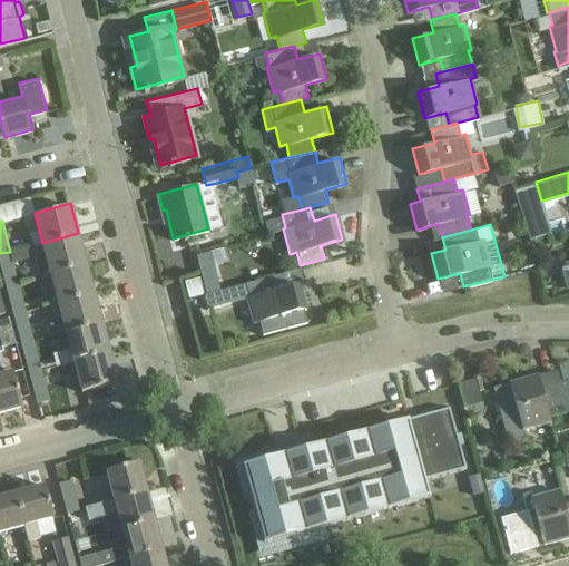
[(50,272),(87,263),(78,233),(42,243),(42,244),(32,246),(39,274),(50,272)]
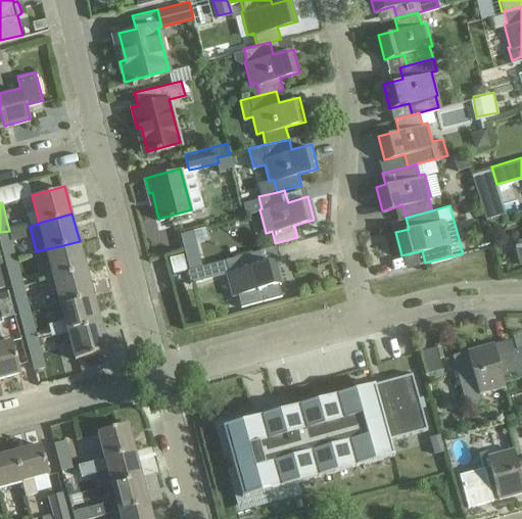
[(9,231),(0,232),(0,240),(5,261),(16,257),(9,231)]
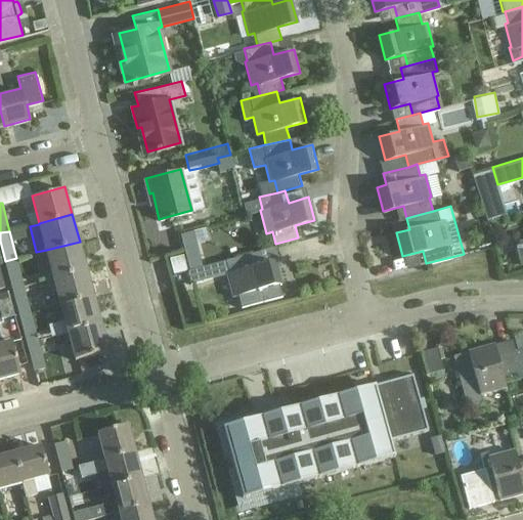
[(53,277),(87,268),(80,242),(46,250),(53,277)]
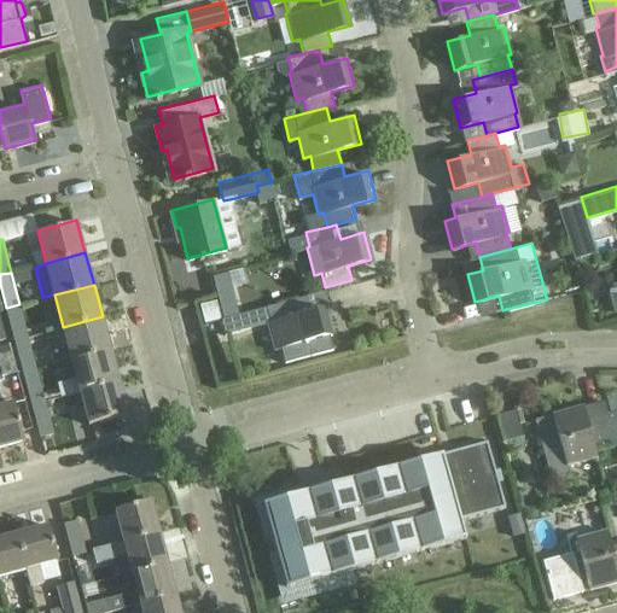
[(307,295),(266,305),(269,320),(267,320),(274,349),(281,346),(285,361),(333,348),(330,333),(332,332),(325,305),(312,309),(307,295)]
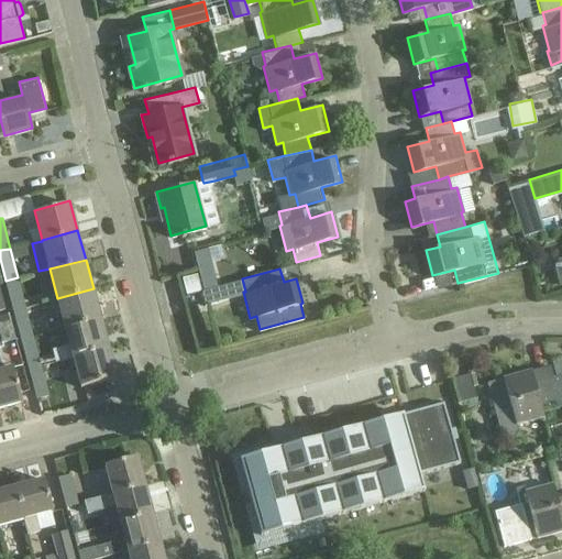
[(13,310),(25,307),(18,277),(6,281),(13,310)]
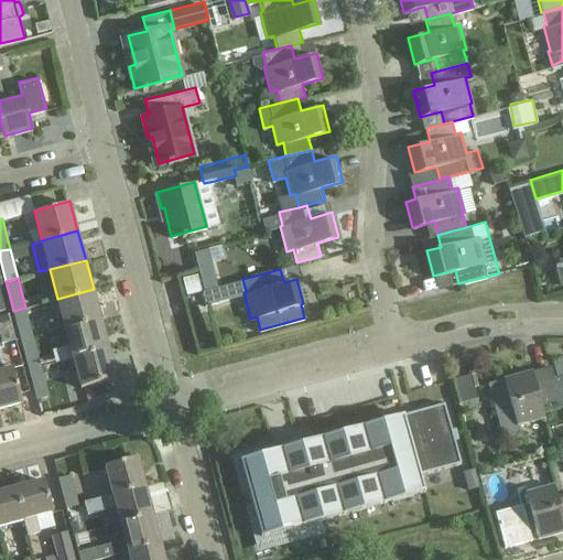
[(65,327),(101,318),(94,289),(57,299),(65,327)]
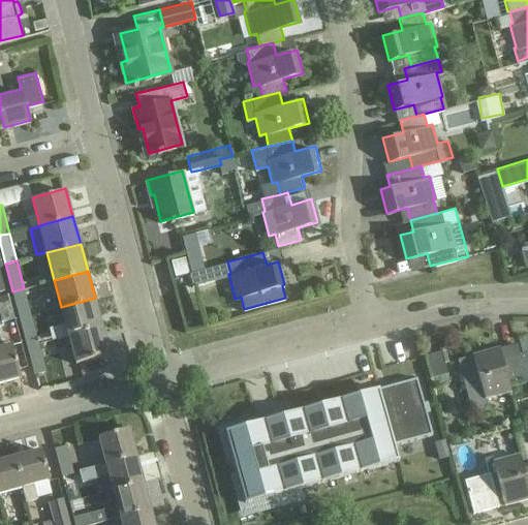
[(20,317),(31,314),(24,288),(12,291),(20,317)]
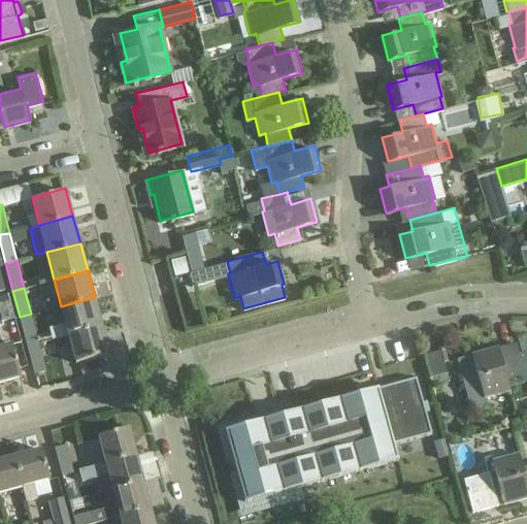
[(0,294),(0,310),(2,319),(14,316),(8,292),(0,294)]
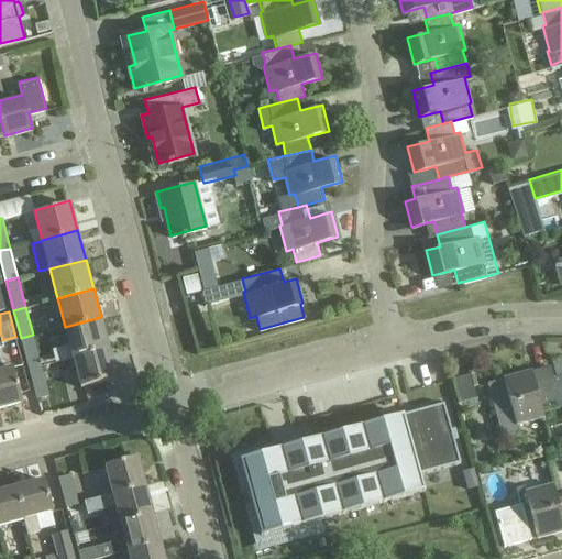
[(65,327),(69,343),(53,348),(56,360),(73,355),(109,346),(101,317),(65,327)]
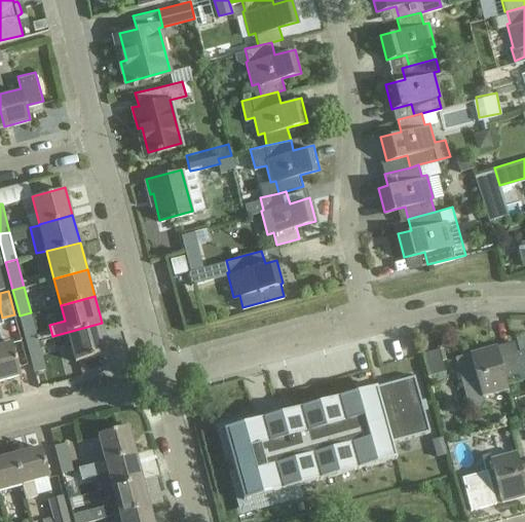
[(31,312),(20,315),(27,343),(38,340),(31,312)]
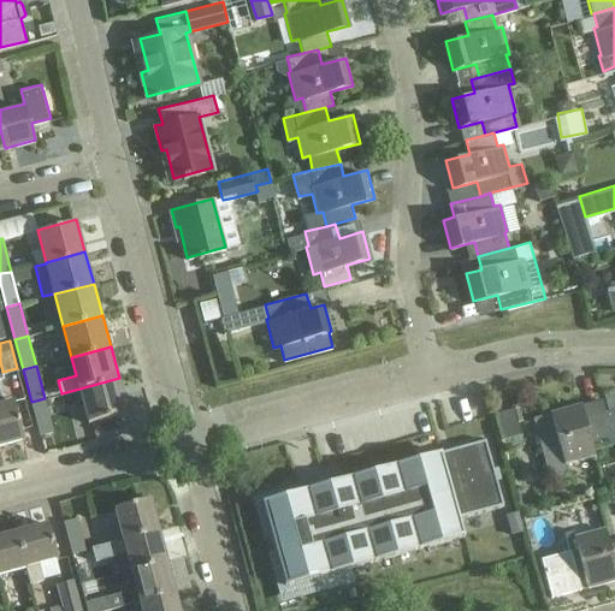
[(128,410),(119,378),(80,389),(89,421),(128,410)]
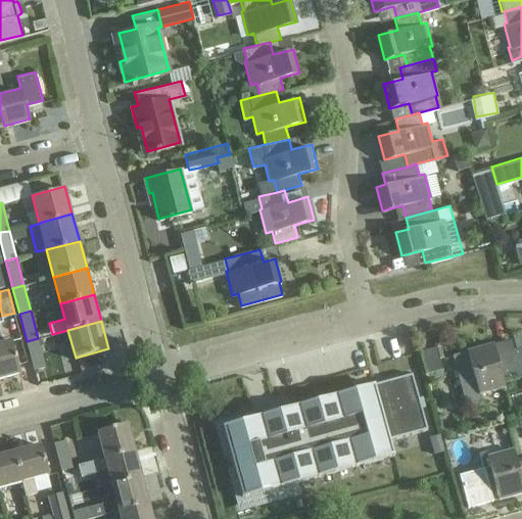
[(3,342),(0,330),(0,377),(19,373),(11,340),(3,342)]
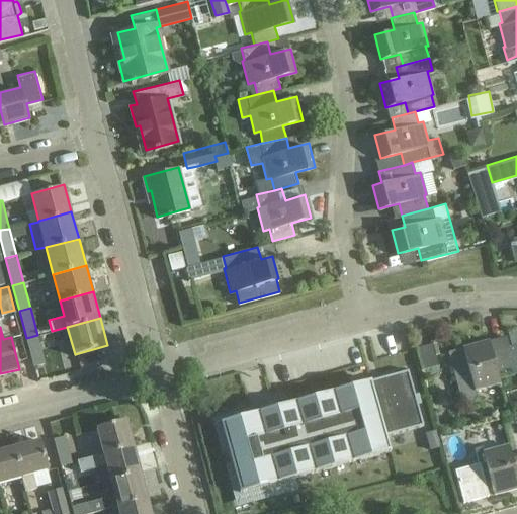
[(498,372),(516,367),(510,345),(506,333),(448,349),(455,375),(461,399),(478,395),(476,387),(500,379),(498,372)]
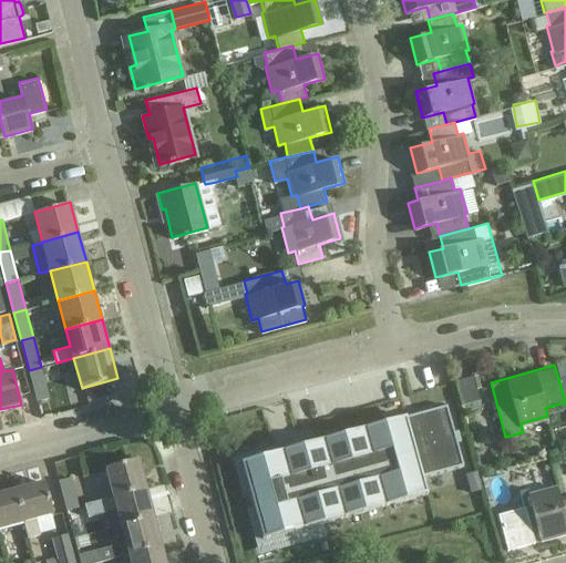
[(41,367),(29,370),(37,399),(49,396),(41,367)]
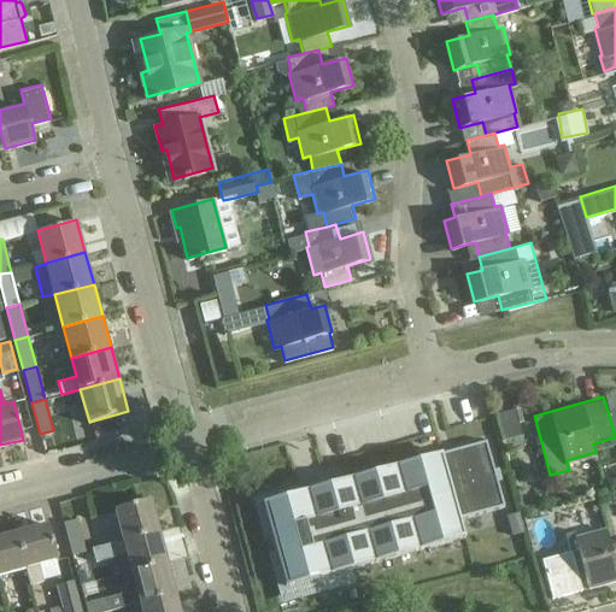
[(516,406),(497,411),(504,437),(522,433),(516,406)]
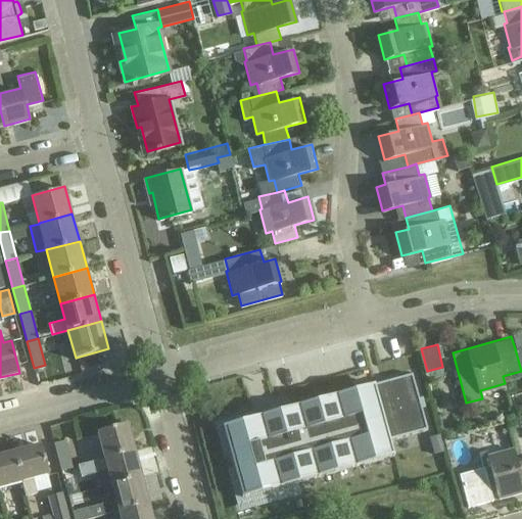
[(263,414),(222,425),(242,496),(394,454),(390,438),(428,428),(413,372),(277,410),(279,417),(265,421),(263,414)]
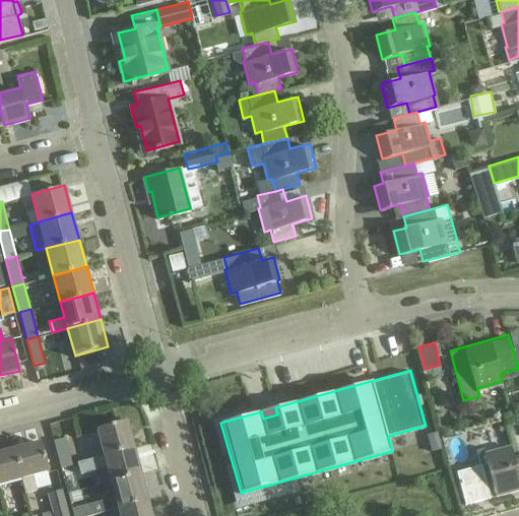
[(105,454),(134,446),(127,420),(98,428),(105,454)]
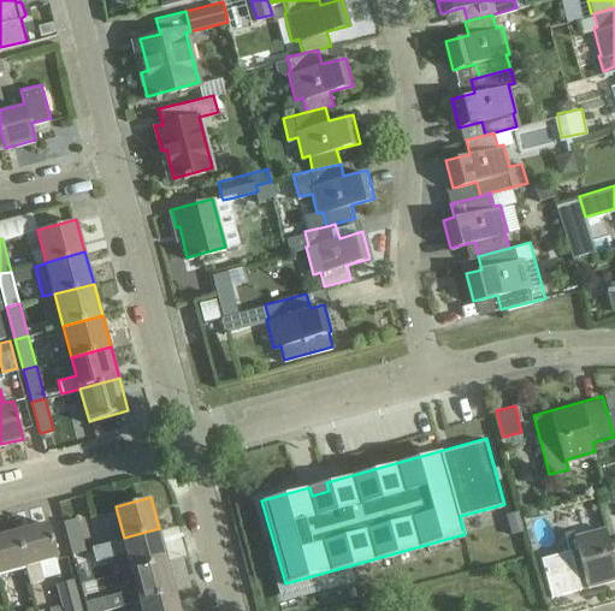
[(72,552),(86,549),(77,516),(64,520),(72,552)]
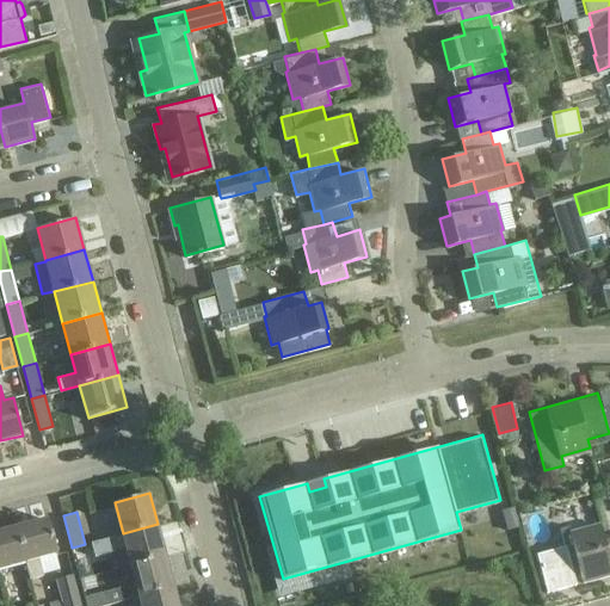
[(16,525),(26,562),(30,576),(43,573),(39,558),(57,554),(48,517),(16,525)]
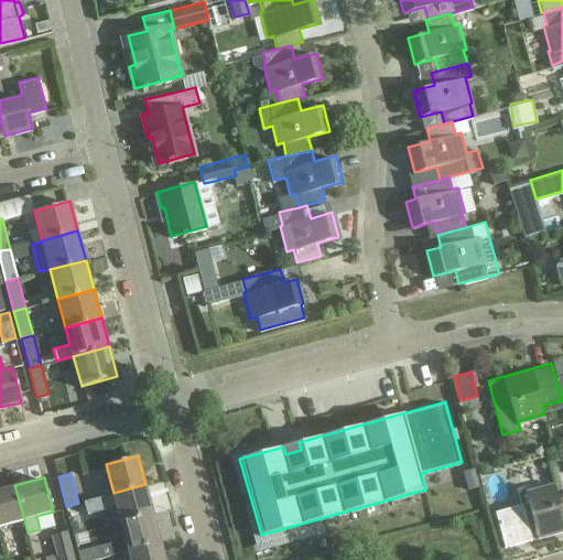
[(562,493),(558,495),(554,483),(528,490),(527,484),(517,487),(523,512),(531,509),(538,536),(562,528),(562,493)]
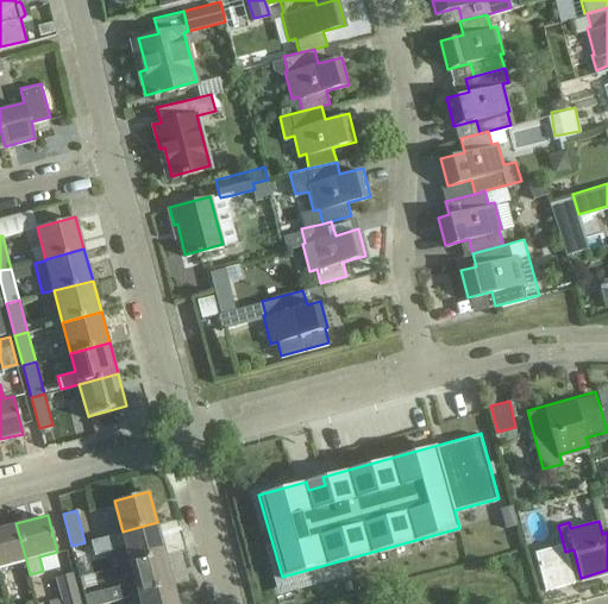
[(130,561),(165,552),(157,522),(123,532),(130,561)]
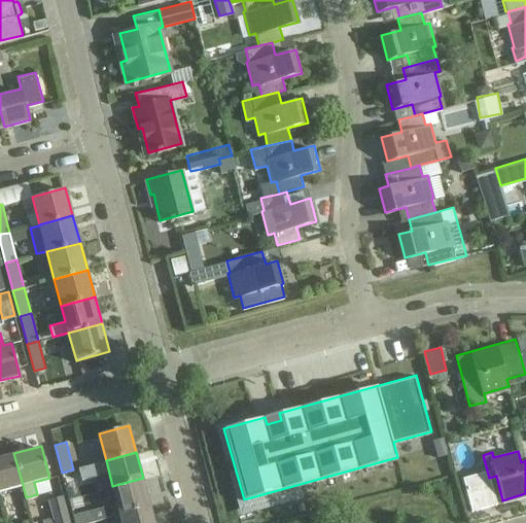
[(0,456),(0,490),(23,485),(13,453),(0,456)]
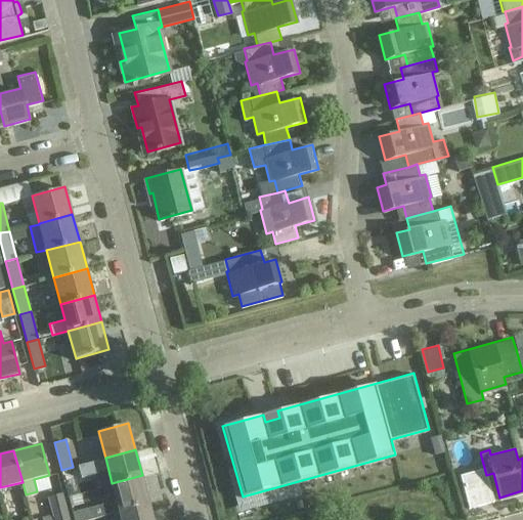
[(75,519),(78,519),(149,502),(142,475),(112,483),(116,500),(73,511),(75,519)]
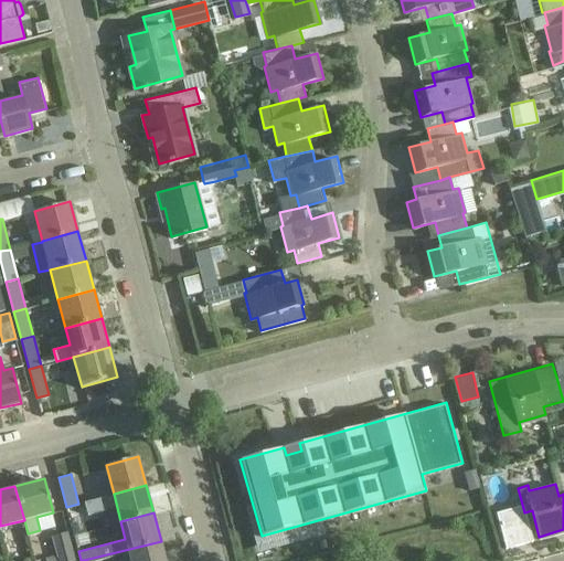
[(56,553),(45,556),(46,560),(75,560),(67,531),(52,535),(56,553)]
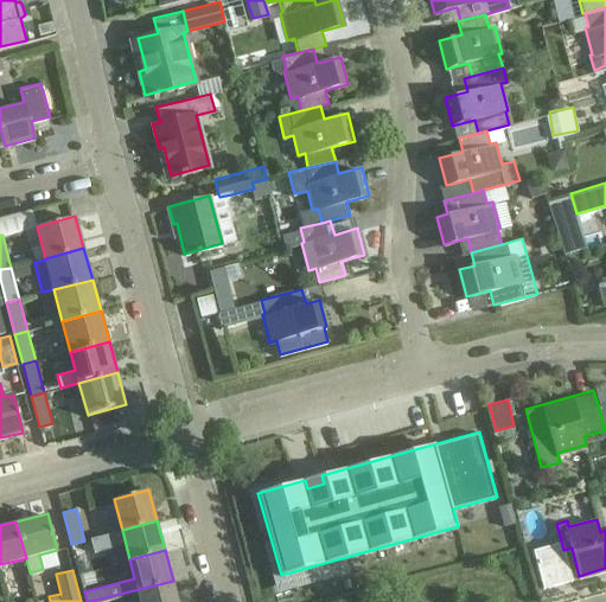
[(178,601),(173,581),(90,601),(91,601),(138,590),(140,601),(178,601)]
